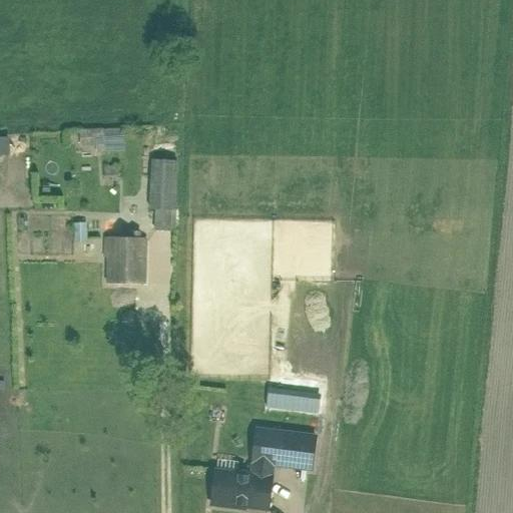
[(105,130),(106,152),(125,152),(125,129),(105,130)]
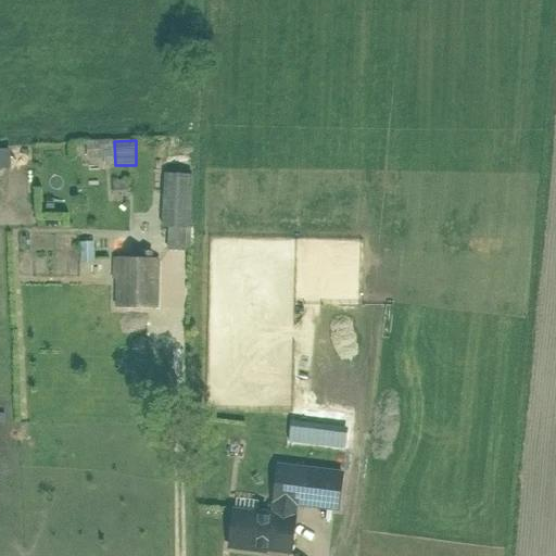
[(164,161),(161,227),(189,228),(191,162),(164,161)]
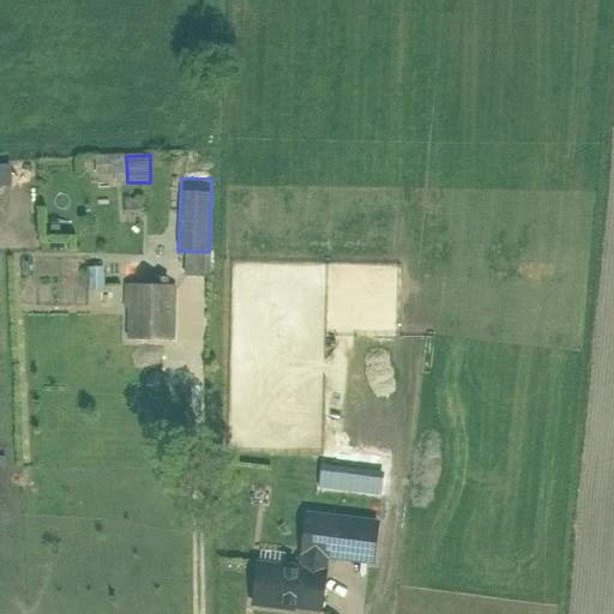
[(89,269),(90,290),(103,290),(102,269),(89,269)]
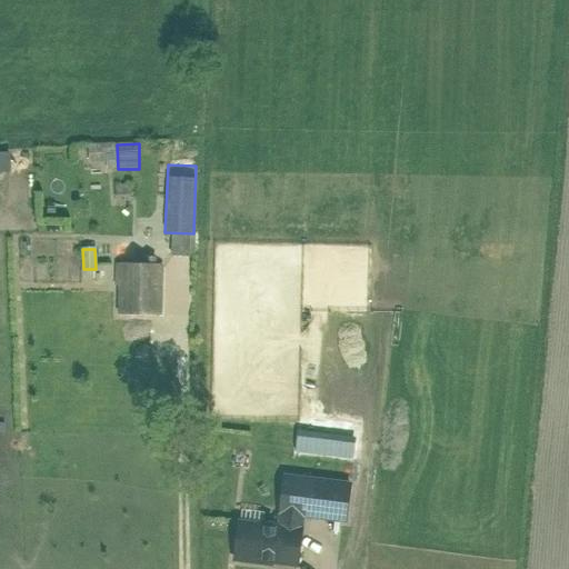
[(160,316),(161,266),(118,265),(117,286),(120,286),(120,315),(160,316)]
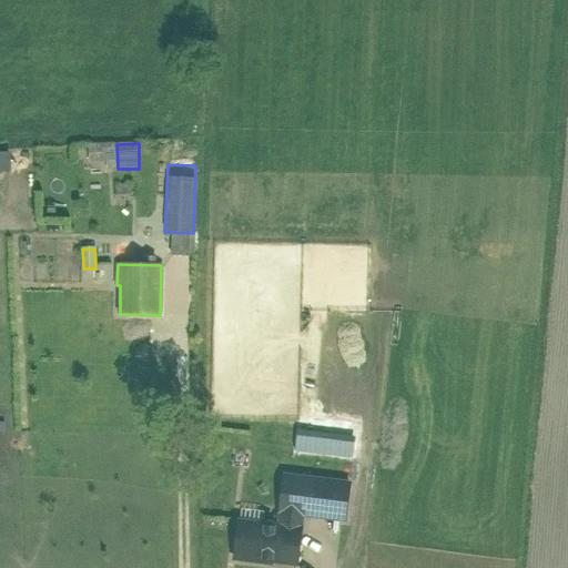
[(345,519),(350,485),(283,476),(279,511),(281,511),(279,527),(239,523),(234,559),(259,563),(260,559),(297,564),(301,530),(300,530),(302,515),(345,519)]
